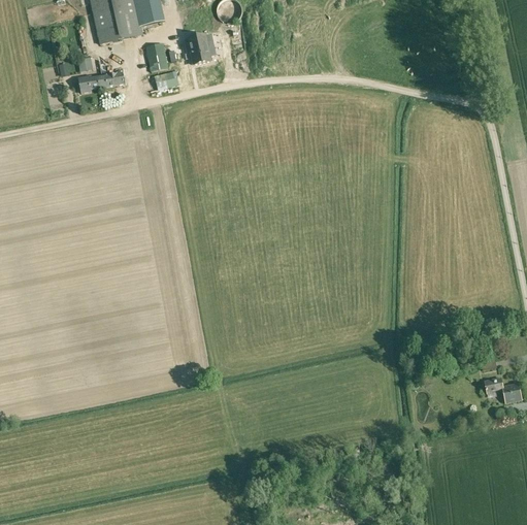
[(90,0),(99,43),(142,33),(140,25),(134,0),(90,0)]
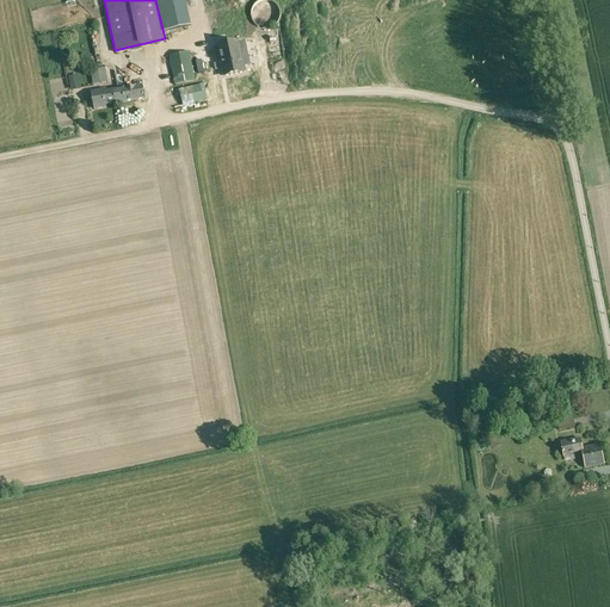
[(155,0),(162,29),(190,23),(184,0),(155,0)]
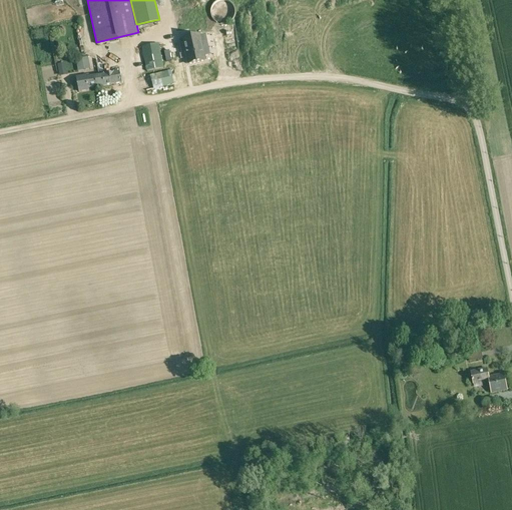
[(193,10),(200,8),(197,0),(194,0),(191,1),(193,10)]
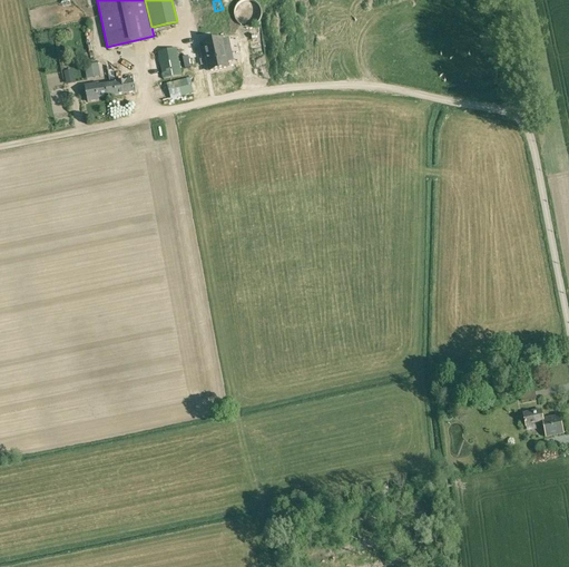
[(233,8),(233,10),(233,12),(234,16),(235,18),(237,20),(241,22),(243,23),(246,23),(249,23),(252,22),(254,21),(256,20),(257,18),(260,15),(260,12),(260,9),(260,6),(257,2),(256,0),(237,0),(235,2),(234,6),(233,8)]
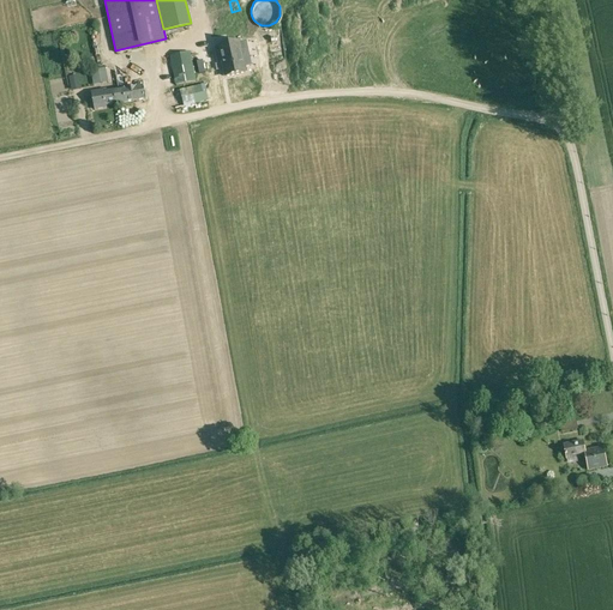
[(217,44),(214,46),(216,58),(220,58),(223,73),(245,70),(244,64),(241,52),(247,50),(245,40),(239,41),(238,38),(217,43),(217,44)]
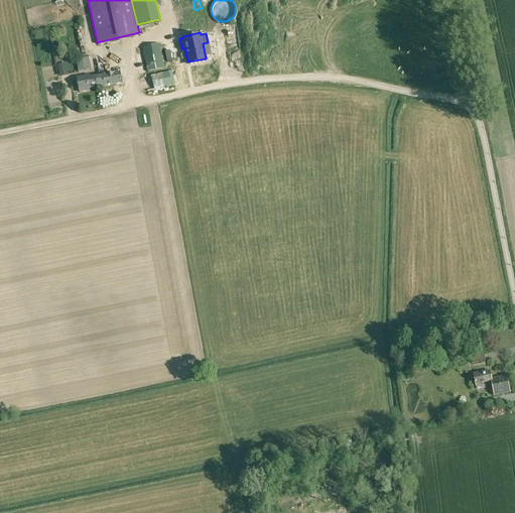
[(142,44),(146,70),(163,66),(158,41),(142,44)]
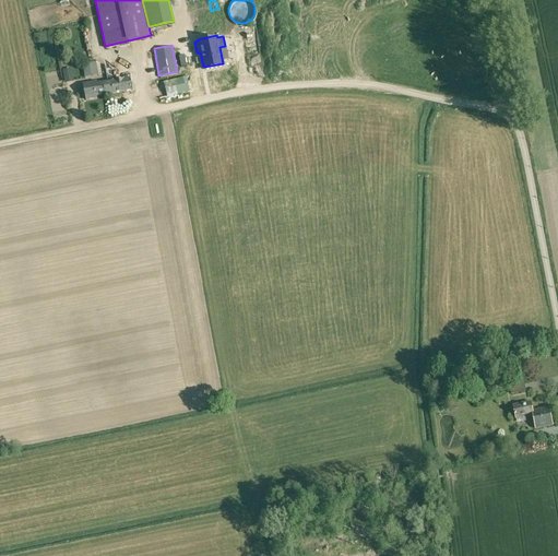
[(263,49),(248,50),(249,72),(264,71),(263,49)]
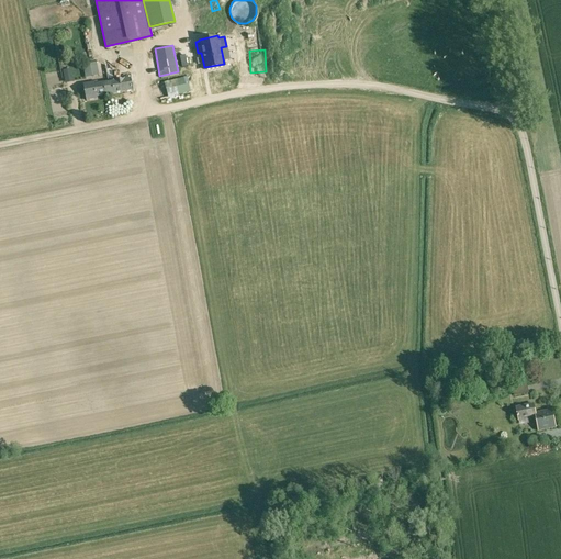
[(127,58),(105,62),(108,79),(112,79),(114,90),(132,88),(130,77),(131,76),(127,58)]
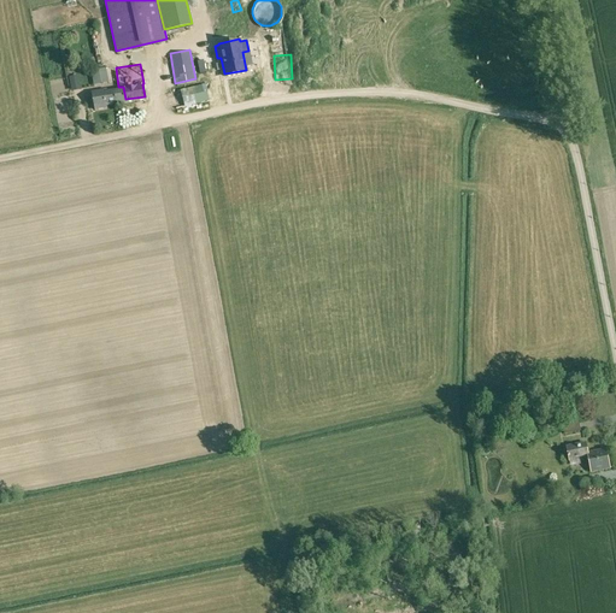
[(91,68),(92,77),(106,75),(104,65),(98,66),(91,68)]
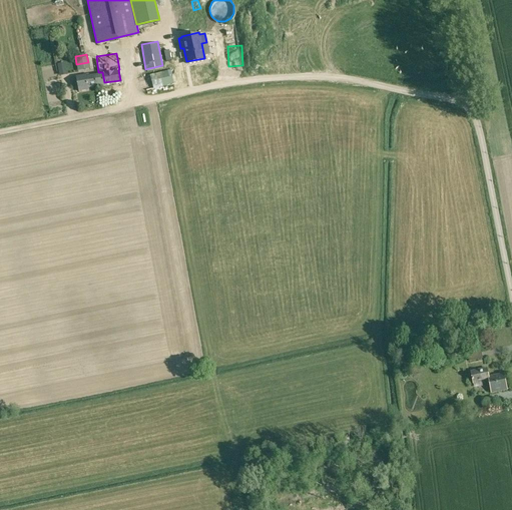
[(179,82),(204,76),(200,60),(138,74),(140,89),(179,80),(179,82)]
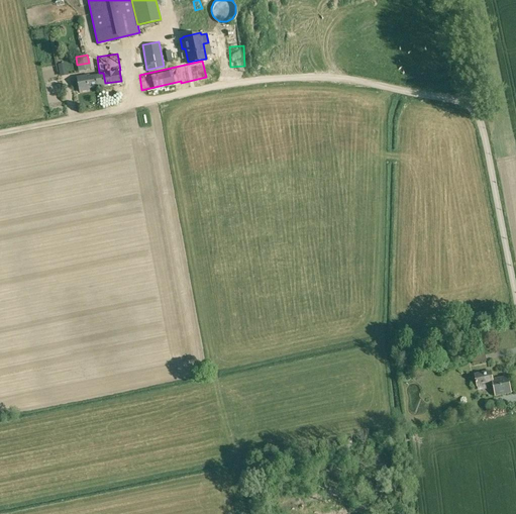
[(103,73),(99,73),(89,75),(89,73),(86,73),(86,74),(76,75),(79,89),(89,88),(88,86),(105,83),(103,73)]
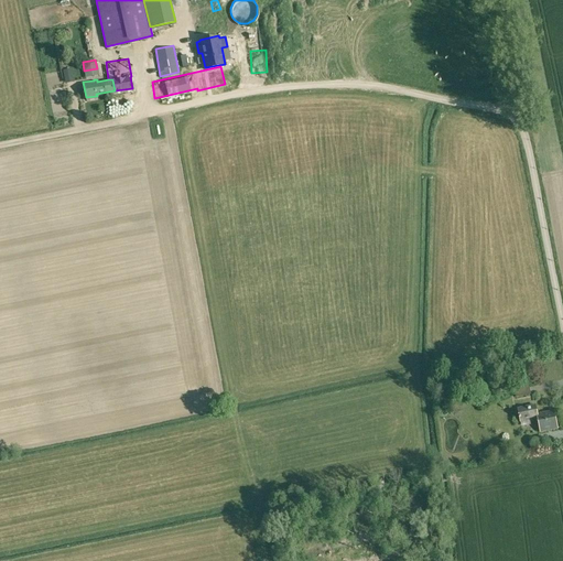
[(513,385),(516,395),(526,392),(523,383),(513,385)]
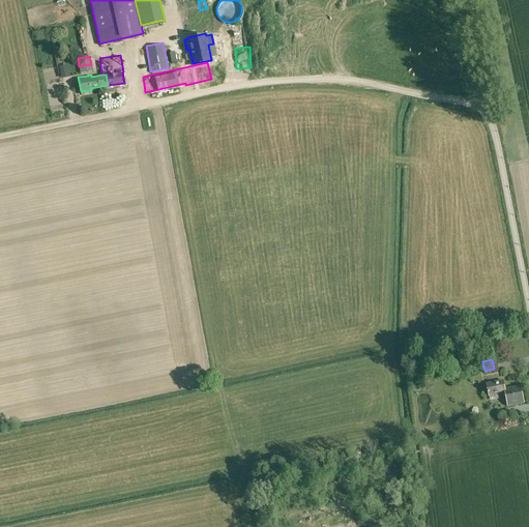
[(506,403),(523,400),(520,383),(504,386),(502,378),(486,381),(488,393),(504,390),(506,403)]
